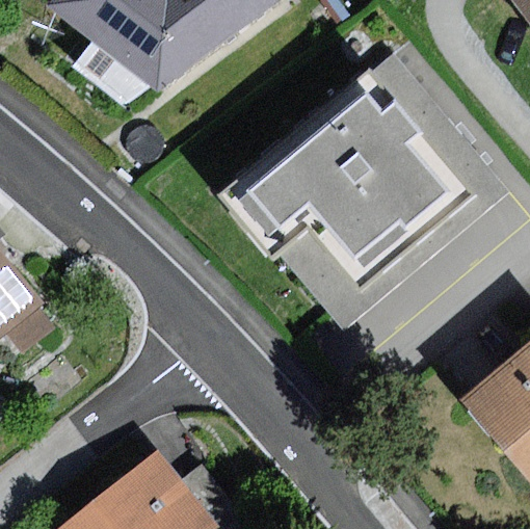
[(46,0),(45,2),(157,90),(279,0),(46,0)]
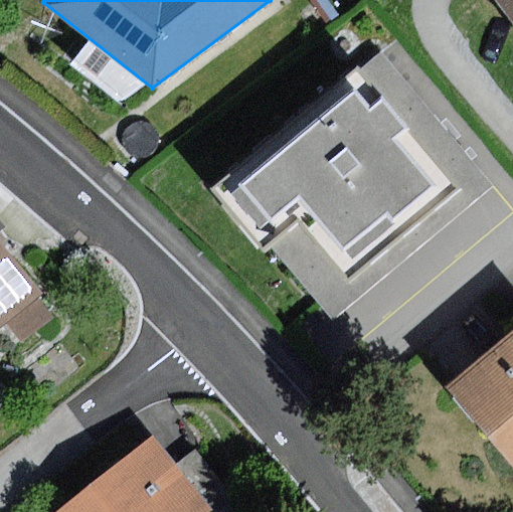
[(494,0),(512,25),(512,0),(494,0)]
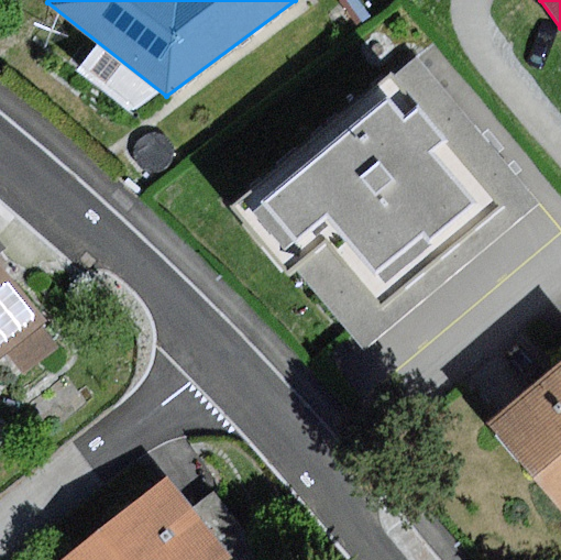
[(414,54),(391,73),(501,204),(381,304),(326,239),(290,268),(361,351),(538,201),(414,54)]
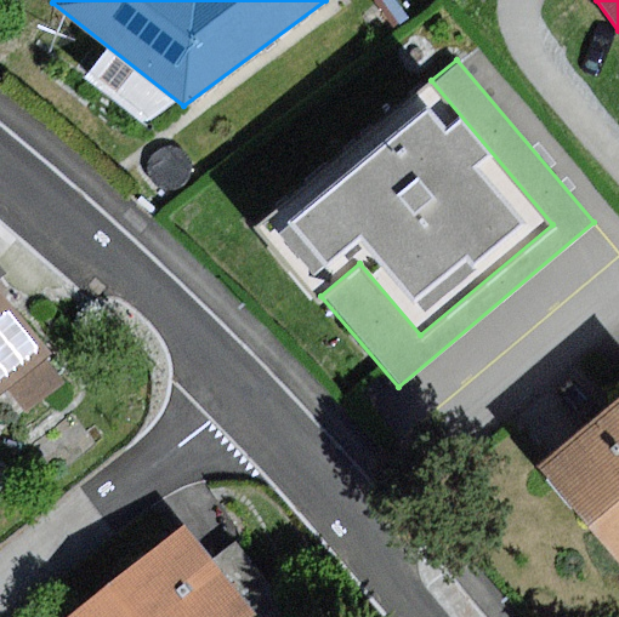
[(431,80),(260,224),(321,296),(359,263),(420,335),(552,224),(431,80)]
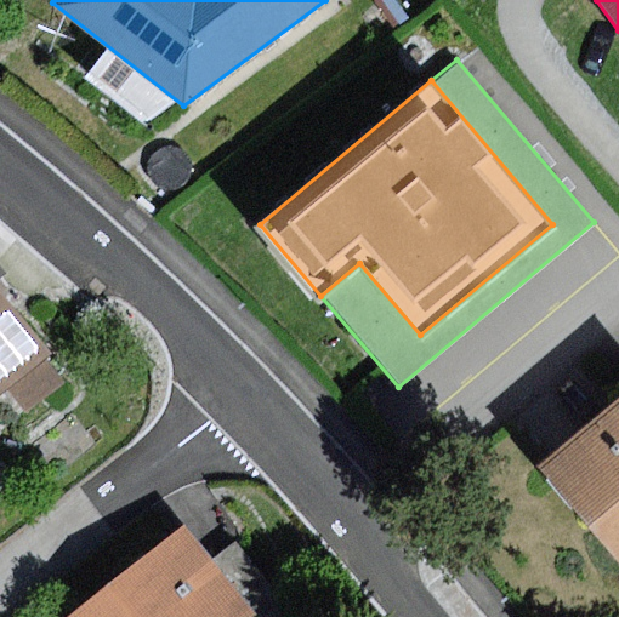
[(54,352),(0,285),(0,394),(6,388),(44,359),(54,352)]
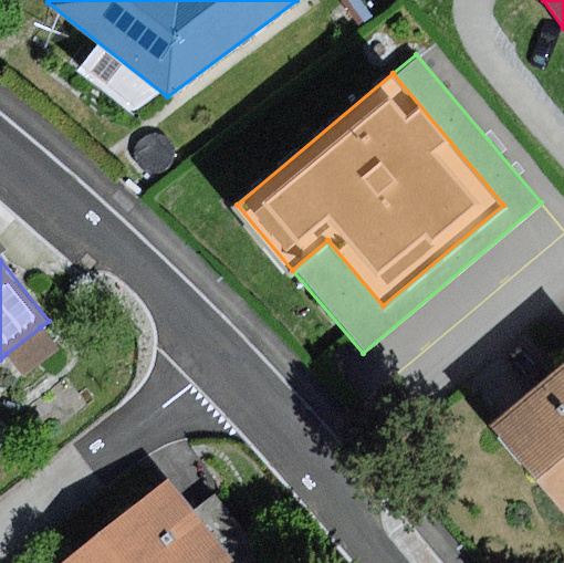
[(55,346),(40,327),(6,354),(20,373),(55,346)]
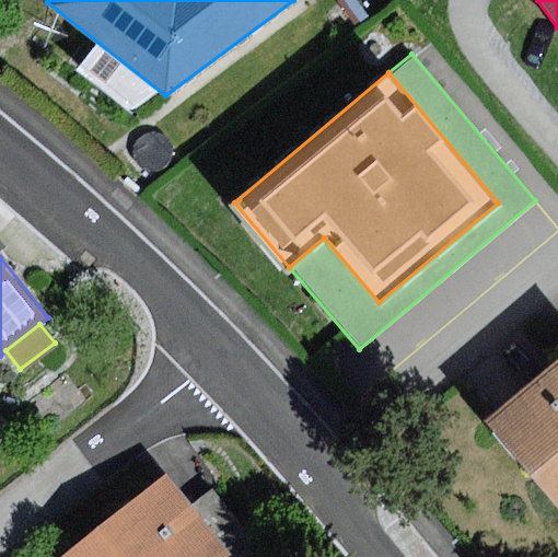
[(557,357),(483,421),(557,508),(557,357)]
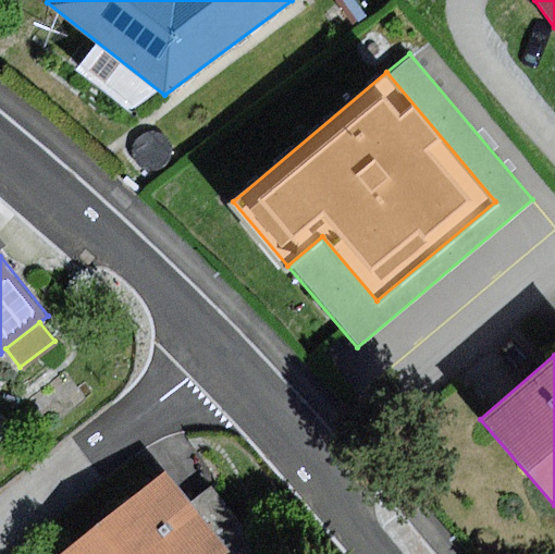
[(160,470),(59,553),(219,553),(225,549),(188,504),(160,470)]
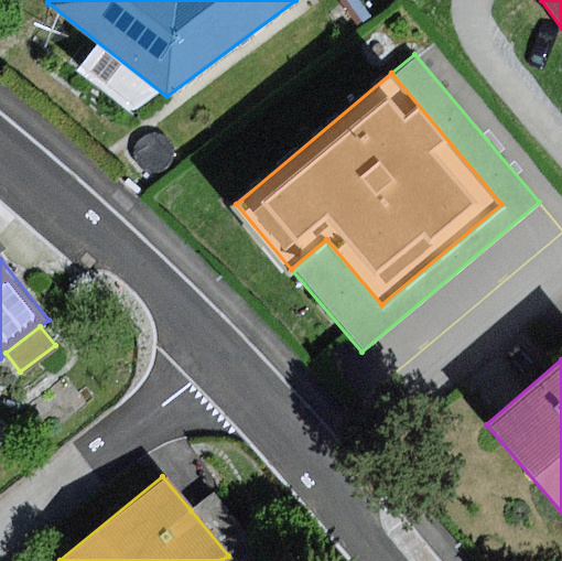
[(214,491),(191,510),(228,556),(233,560),(267,560),(270,559),(214,491)]
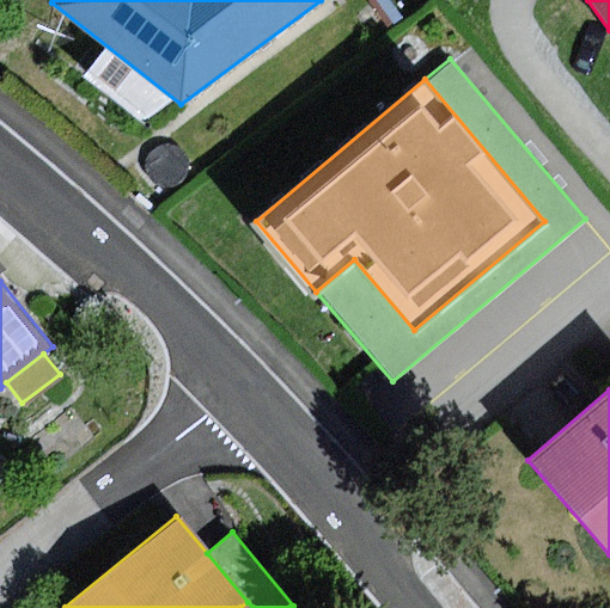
All buildings are outlined.
